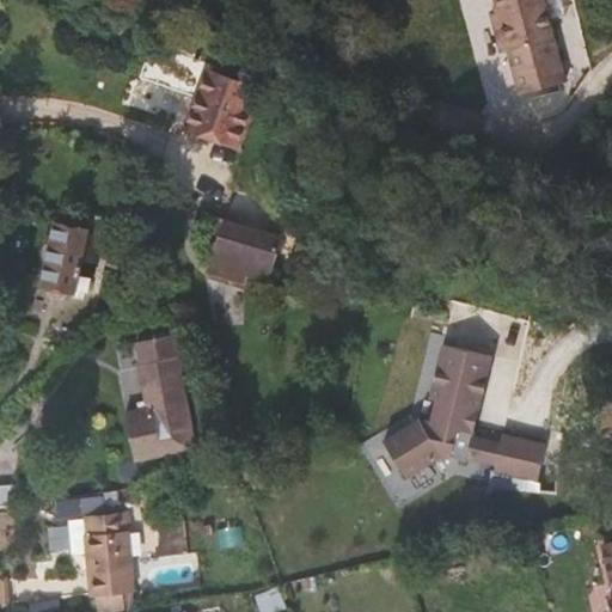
[(490,16),(494,26),(501,53),(507,51),(520,95),(565,81),(552,35),(543,0),(500,0),(494,1),(497,13),(490,16)]
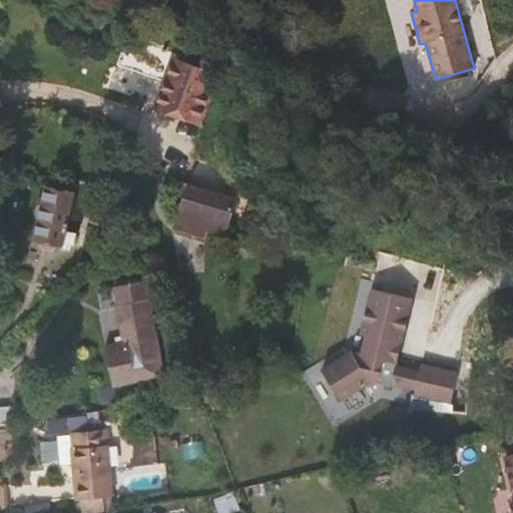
[(215,75),(174,62),(176,55),(139,41),(137,43),(127,39),(118,64),(167,83),(158,106),(199,121),(215,75)]
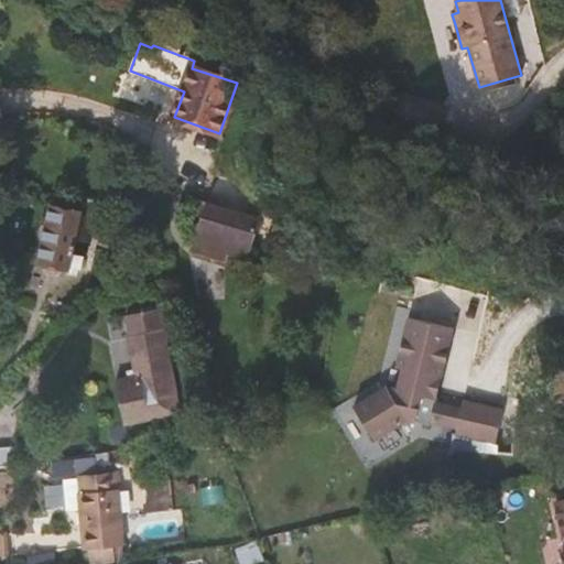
[(432,136),(442,105),(405,93),(396,123),(432,136)]
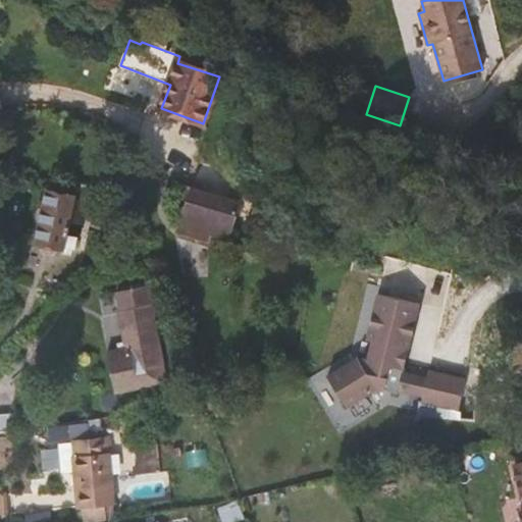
[(233,228),(241,202),(192,188),(186,186),(177,211),(185,214),(178,231),(209,241),(212,230),(228,237),(231,227),(233,228)]
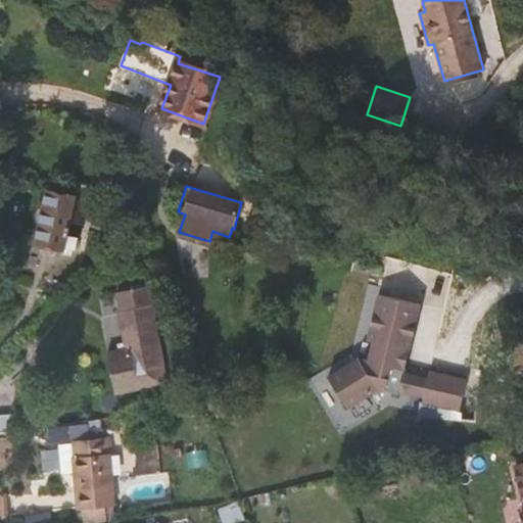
[(96,201),(87,199),(47,191),(45,202),(38,201),(37,207),(43,208),(40,226),(36,242),(42,243),(41,249),(44,253),(51,255),(56,252),(57,247),(85,253),(96,201)]
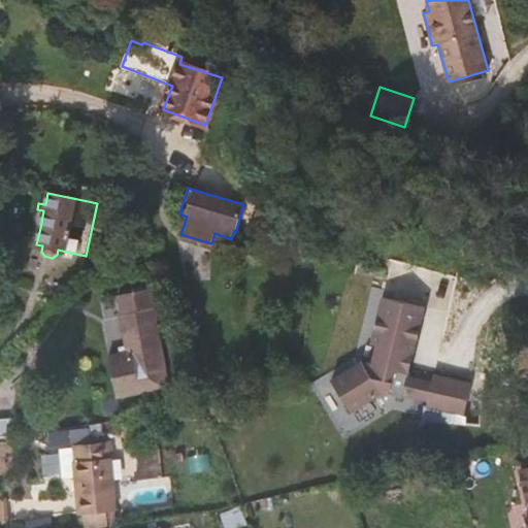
[(133,375),(165,369),(154,308),(155,308),(151,288),(119,295),(122,315),(121,315),(133,375)]
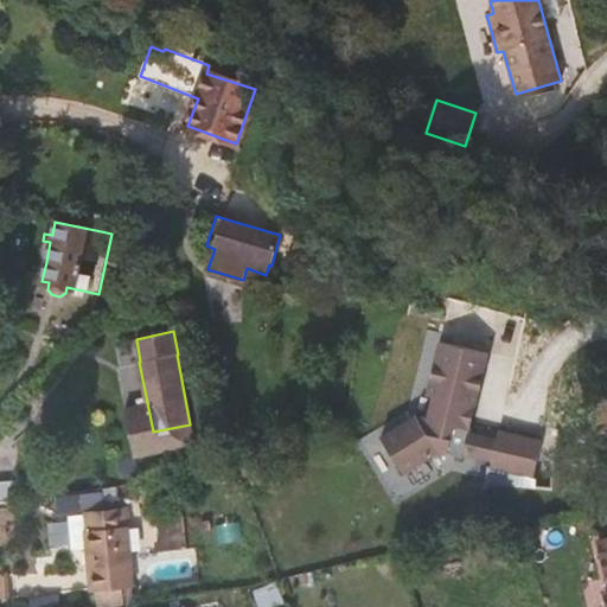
[(433,430),(440,384),(421,381),(414,428),(423,429),(433,430)]
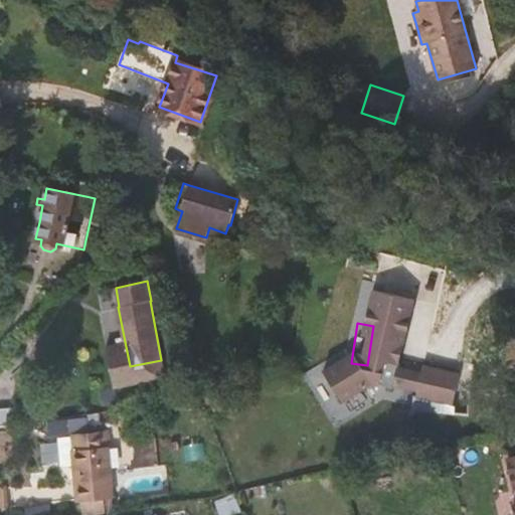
[(392,388),(415,391),(414,402),(454,407),(459,369),(396,360),(392,388)]
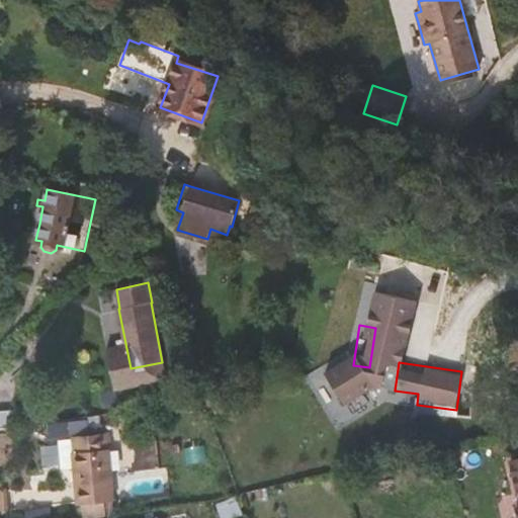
[(183,403),(181,394),(169,396),(170,406),(183,403)]
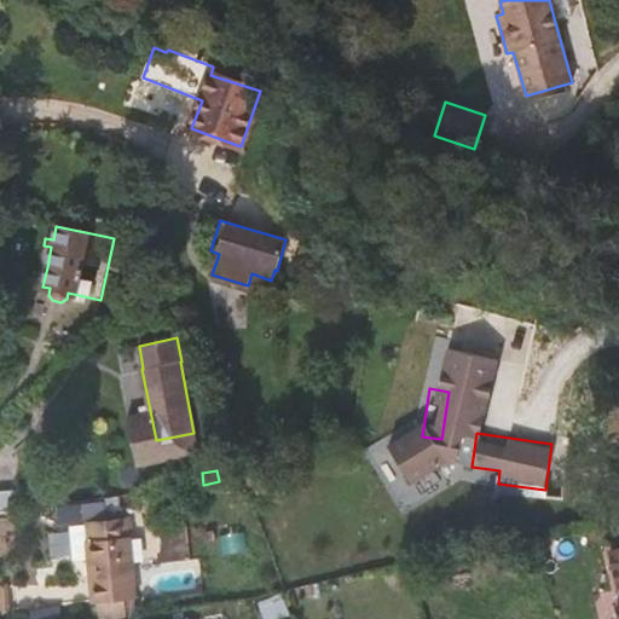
[(237,492),(236,476),(224,478),(225,493),(237,492)]
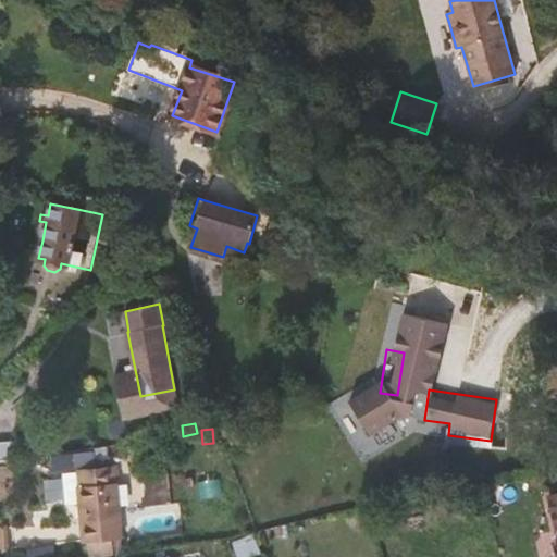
[(0,461),(21,461),(20,438),(0,438),(0,461)]
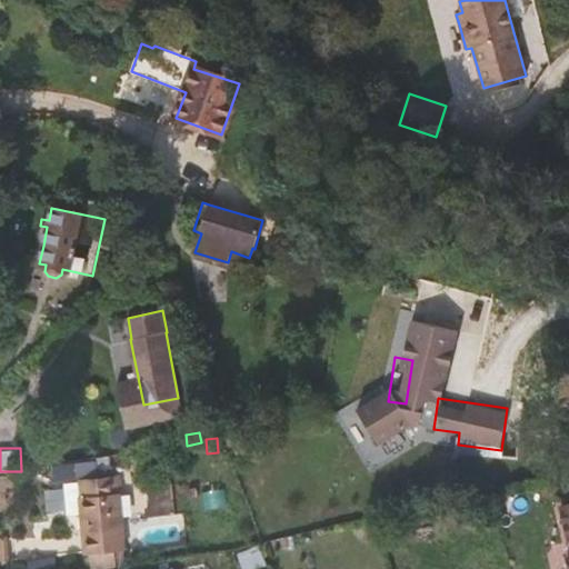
[(125,550),(118,487),(123,486),(122,475),(80,480),(80,481),(63,483),(67,516),(82,515),(85,535),(87,555),(125,550)]
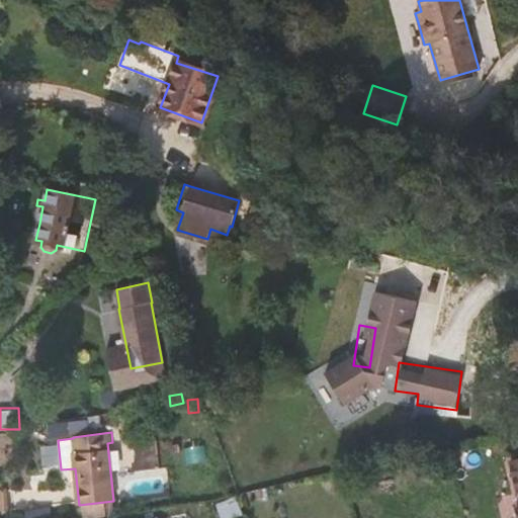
[(160,468),(157,440),(141,442),(136,443),(140,471),(145,470),(160,468)]
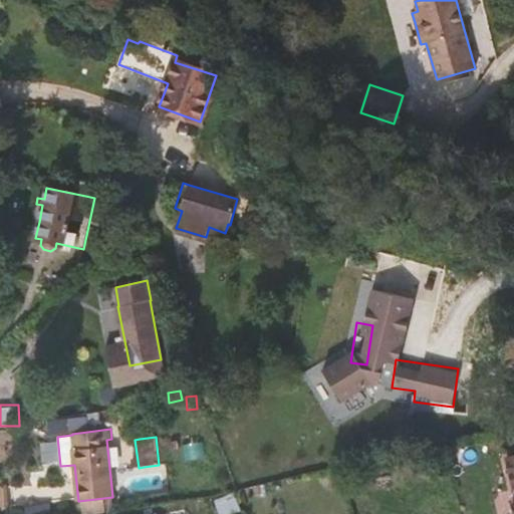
[(181,448),(179,441),(170,443),(172,451),(181,448)]
